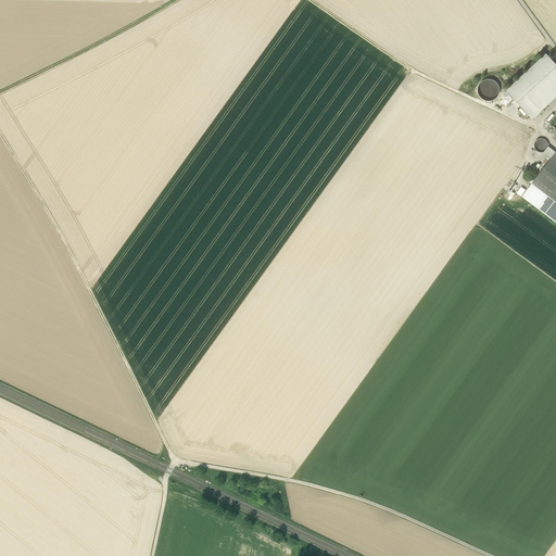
[(506,91),(528,115),(555,89),(555,64),(546,54),(506,91)]
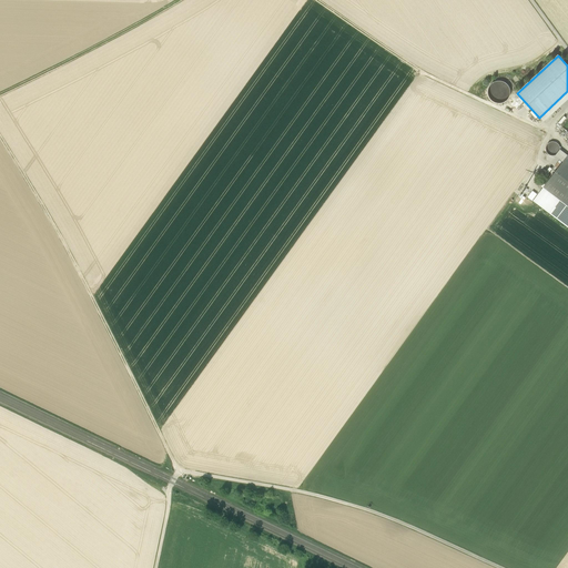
[(508,85),(505,83),(500,81),(496,82),(493,83),(489,87),(488,91),(488,95),(490,99),(494,102),(497,103),(501,103),(506,101),(508,98),(510,94),(509,90),(508,85)]
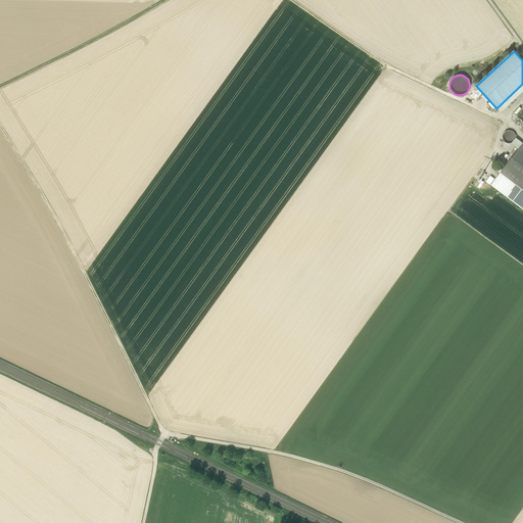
[(522,91),(522,84),(496,108),(501,112),(522,91)]
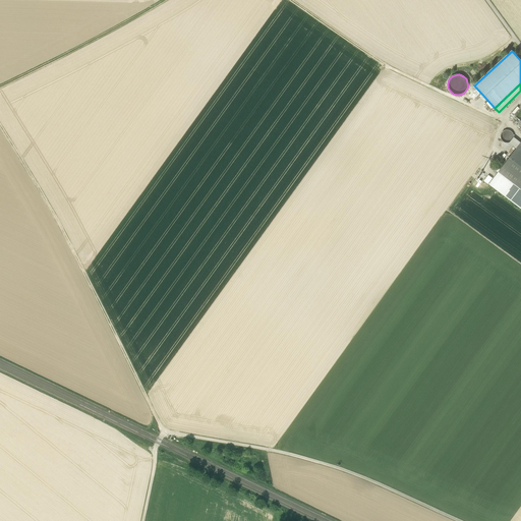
[(513,138),(514,136),(513,134),(512,132),(510,131),(508,130),(505,131),(504,132),(502,134),(502,136),(502,138),(503,140),(504,141),(506,142),(509,142),(511,142),(512,140),(513,138)]
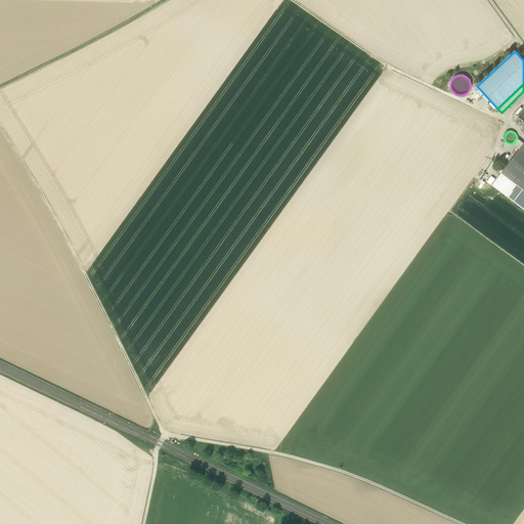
[(523,190),(523,145),(523,144),(503,171),(501,170),(499,172),(501,173),(523,190)]
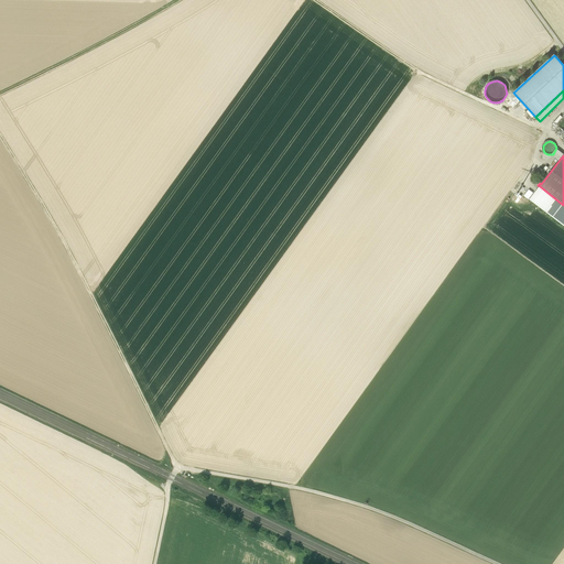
[(563,205),(540,186),(529,199),(563,225),(563,205)]
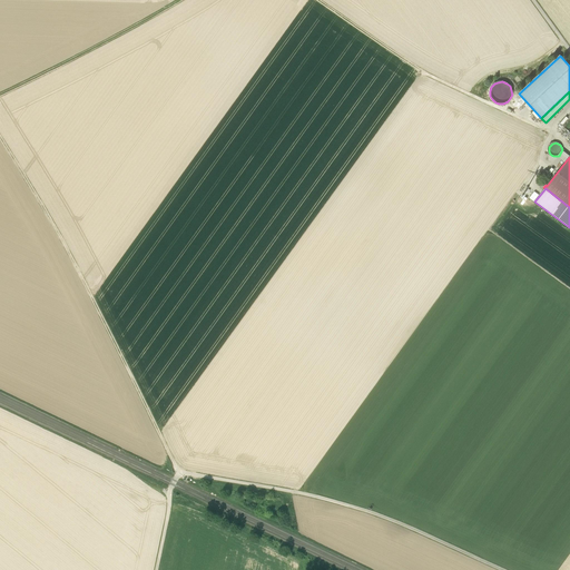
All buildings are outlined.
